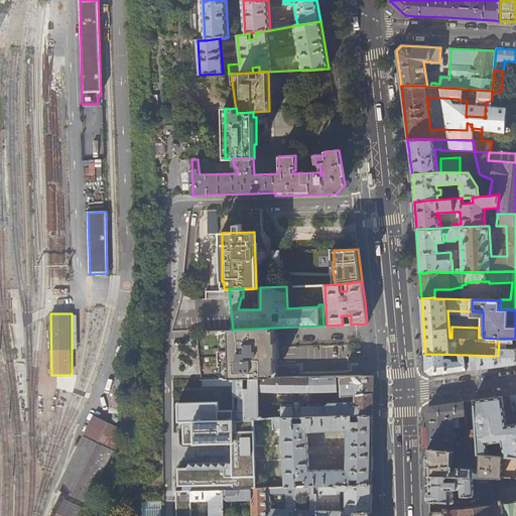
[(273,330),(273,328),(233,330),(198,332),(202,379),(203,379),(234,379),(244,378),(249,378),(274,378),(274,376),(278,376),(277,357),(280,357),(279,342),(277,342),(276,330),(273,330)]
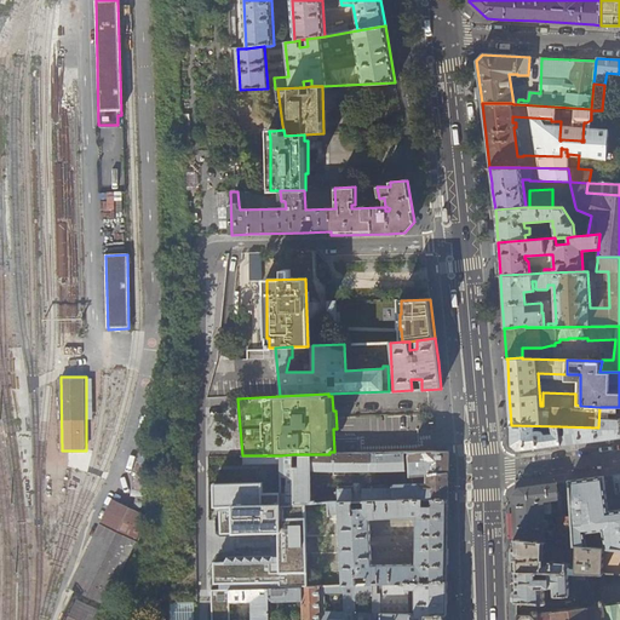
[(619,413),(619,407),(600,407),(598,428),(560,426),(562,446),(591,442),(619,437),(619,417),(610,417),(610,413),(619,413)]
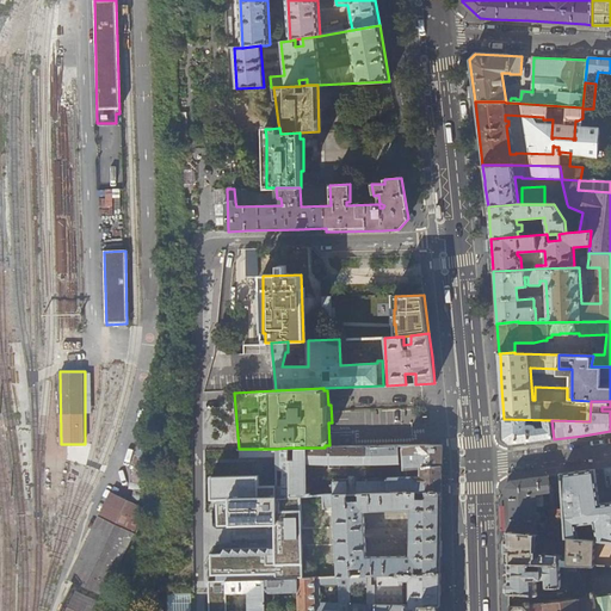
[(551,420),(504,419),(504,429),(504,439),(511,445),(530,443),(554,439),(551,420)]
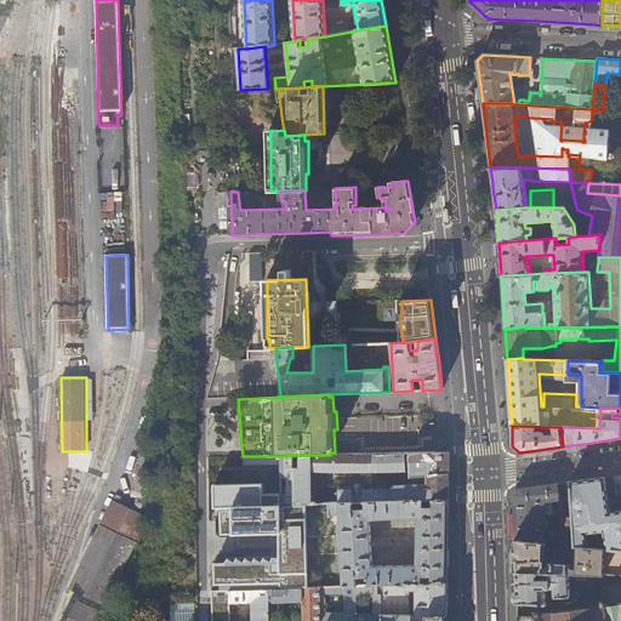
[(404,453),(330,455),(300,455),(300,468),(295,468),(294,455),(281,456),(281,465),(281,478),(284,478),(288,478),(288,494),(284,494),(283,494),(283,506),(306,505),(312,505),(312,472),(329,472),(406,471),(406,477),(410,477),(410,476),(428,474),(428,484),(320,489),(322,505),(328,503),(340,503),(352,502),(365,502),(423,500),(433,500),(449,499),(449,486),(450,463),(450,453),(404,453)]
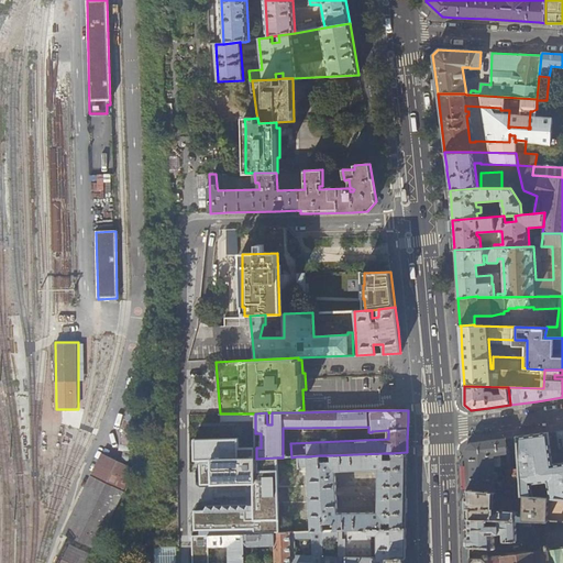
[(255,421),(255,414),(221,414),(221,422),(255,421)]
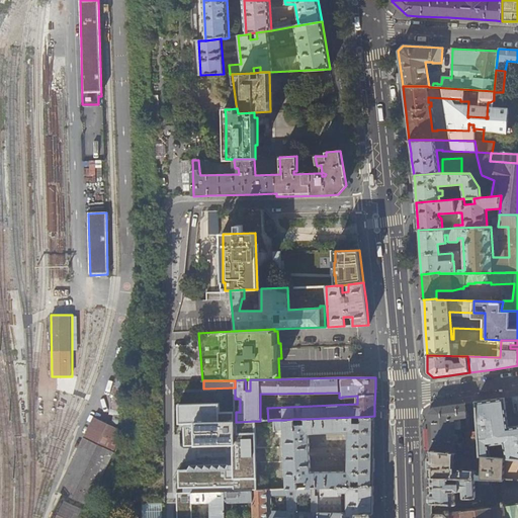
[(517,426),(508,427),(505,398),(476,402),(479,431),(481,456),(482,456),(491,457),(490,445),(504,443),(506,458),(517,459),(517,426)]
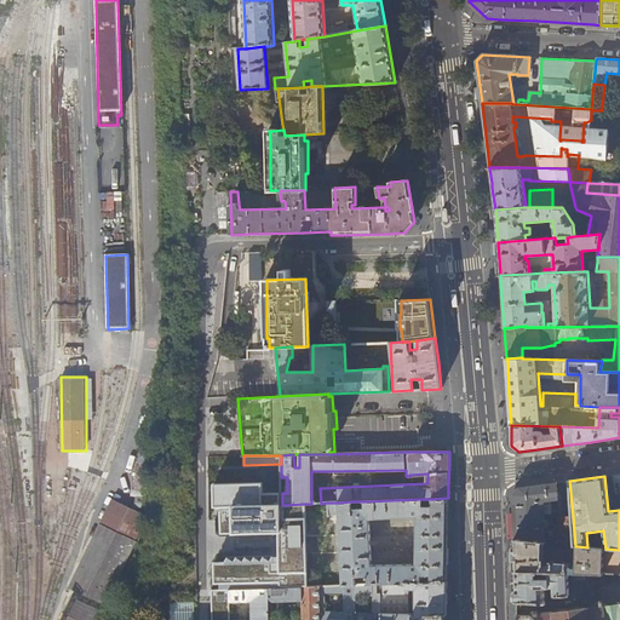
[(308,586),(305,504),(282,505),(282,493),(264,494),(263,482),(214,483),(214,505),(222,505),(222,532),(281,532),(281,557),(229,557),(227,562),(216,562),(216,583),(220,583),(220,590),(212,590),(212,619),(230,619),(230,603),(230,590),(303,587),(308,586)]
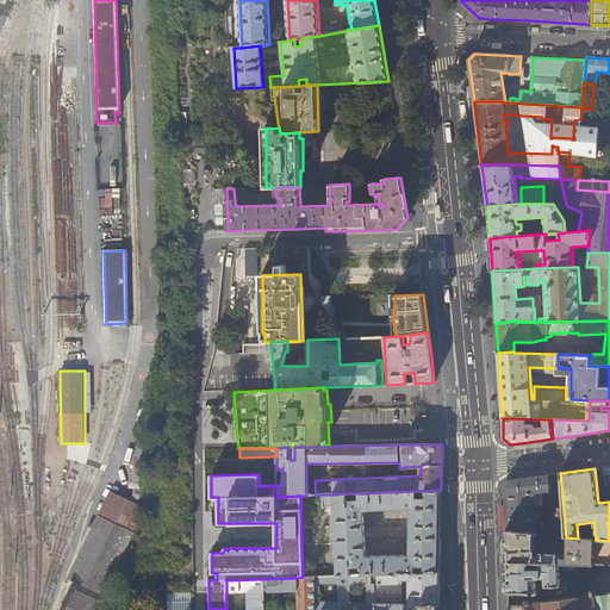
[(506,531),(536,534),(536,520),(539,520),(539,511),(536,511),(536,506),(543,506),(543,497),(551,496),(548,477),(548,474),(534,477),(510,480),(504,486),(505,510),(506,531)]
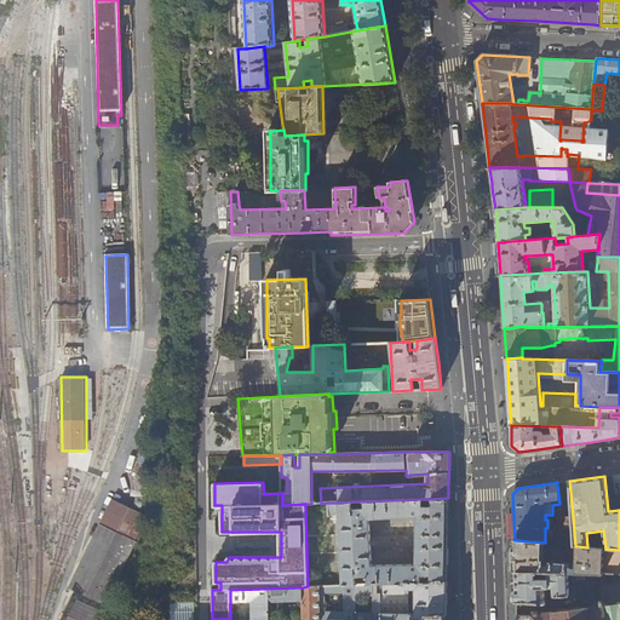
[(113,498),(69,585),(105,606),(149,516),(113,498)]
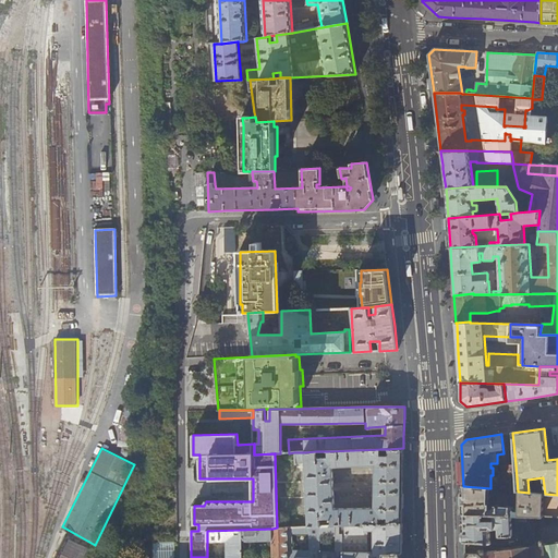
[(380,449),(328,451),(328,458),(317,459),(316,451),(305,452),(305,462),(308,526),(320,526),(320,520),(331,519),(331,526),(379,524),(379,519),(381,519),(383,513),(387,513),(387,524),(402,523),(403,487),(403,448),(389,449),(389,455),(380,455),(380,449)]
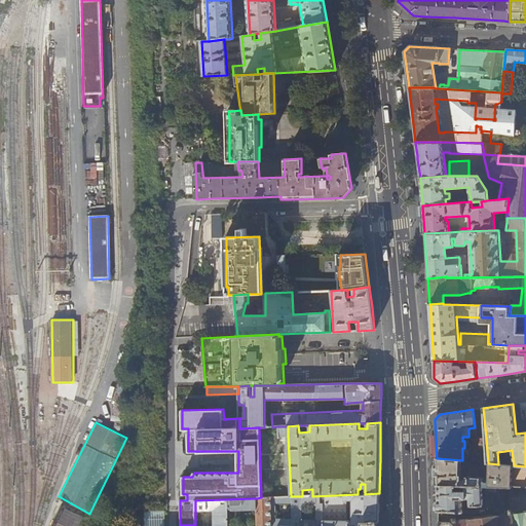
[(288,426),(277,426),(277,439),(279,439),(279,437),(288,436),(288,426)]
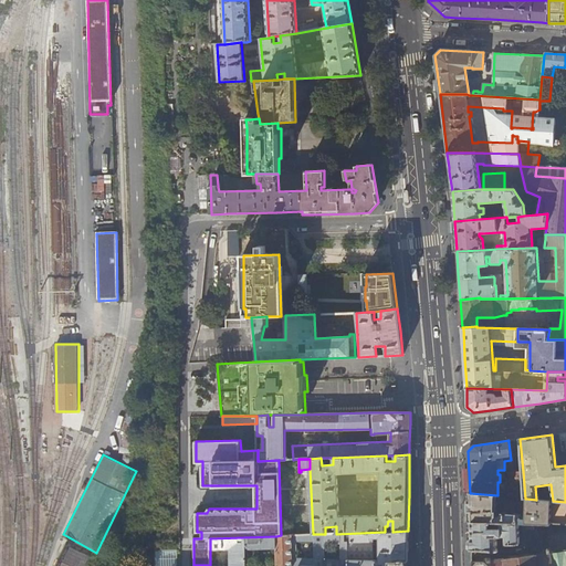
[(512,496),(525,499),(523,471),(510,473),(512,496)]
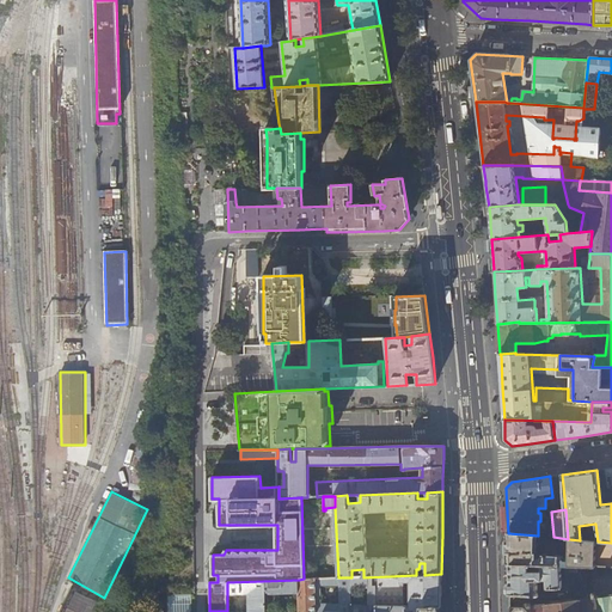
[(537,543),(538,536),(508,533),(508,548),(508,563),(525,564),(539,564),(561,565),(565,565),(577,567),(595,567),(597,542),(580,540),(569,539),(568,560),(565,558),(563,556),(542,554),(543,543),(537,543)]
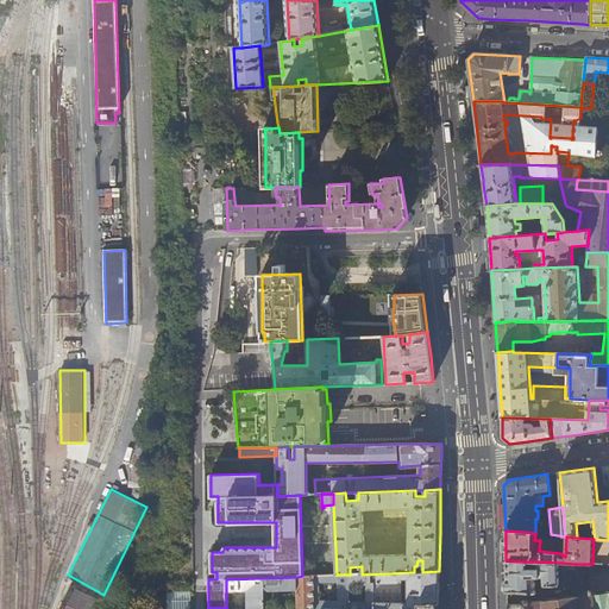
[(523,569),(522,562),(506,560),(507,575),(507,591),(535,592),(535,577),(542,577),(544,586),(559,585),(558,563),(537,562),(537,569),(523,569)]
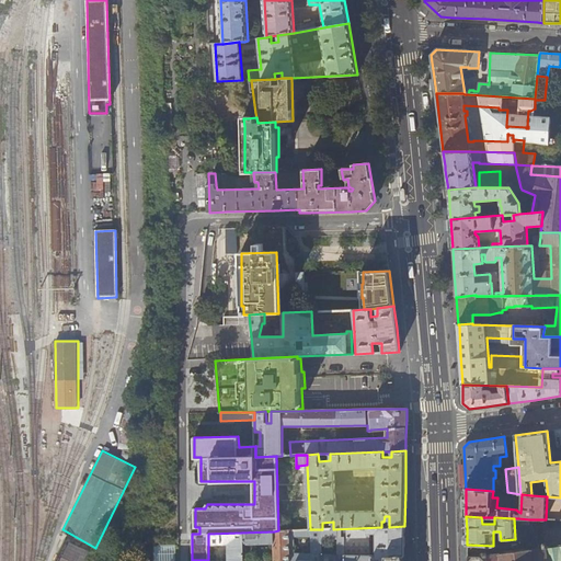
[(389,527),(381,527),(333,529),(322,529),(310,529),(300,530),(278,530),(274,531),(274,545),(274,560),(386,560),(386,557),(403,557),(404,557),(404,541),(404,526),(389,527)]
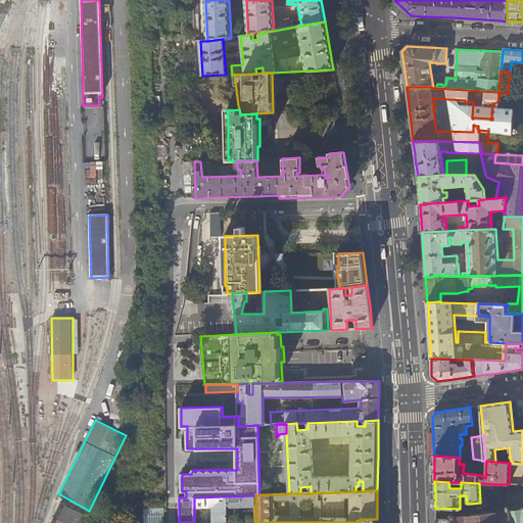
[(522,522),(522,491),(508,494),(509,506),(505,507),(505,511),(484,513),(484,515),(477,515),(477,514),(469,515),(470,516),(454,517),(454,516),(454,515),(453,515),(452,515),(450,515),(449,515),(448,515),(448,516),(448,517),(448,518),(435,519),(435,522),(522,522)]
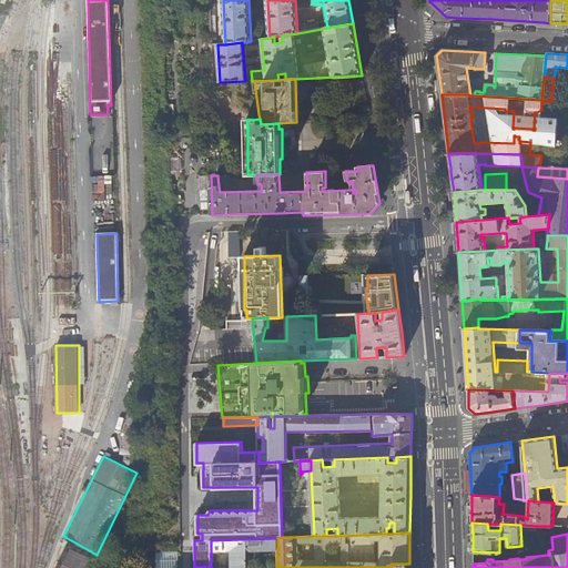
[(277,538),(211,540),(211,553),(230,553),(230,567),(246,567),(246,551),(277,551),(277,538)]
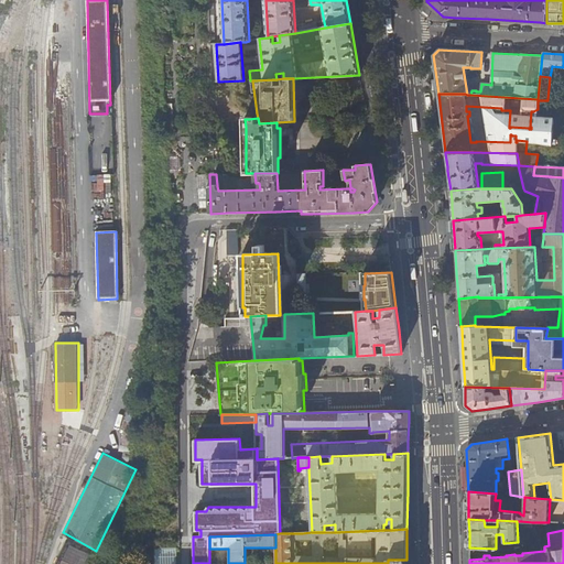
[(91,563),(96,555),(66,541),(54,563),(91,563)]
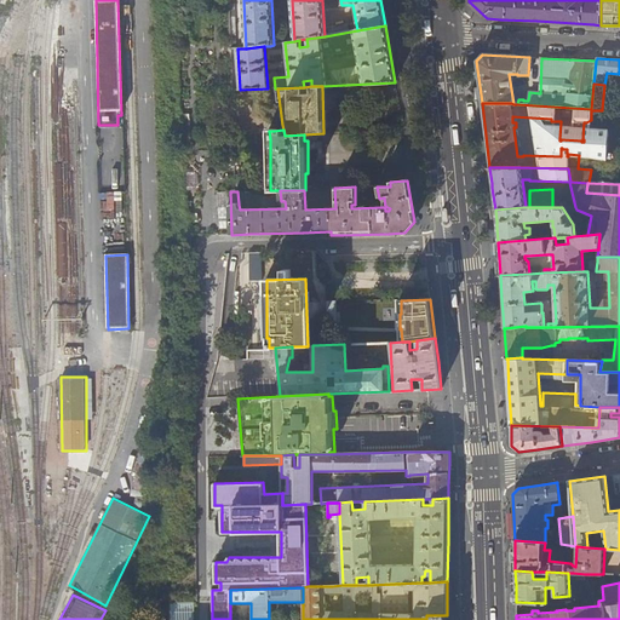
[(193,619),(193,603),(170,603),(170,619),(193,619)]
